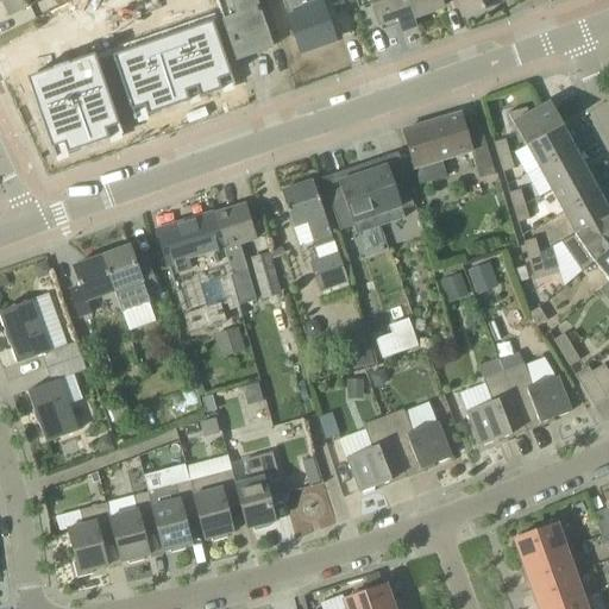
[(0,0),(10,17),(43,0),(0,0)]
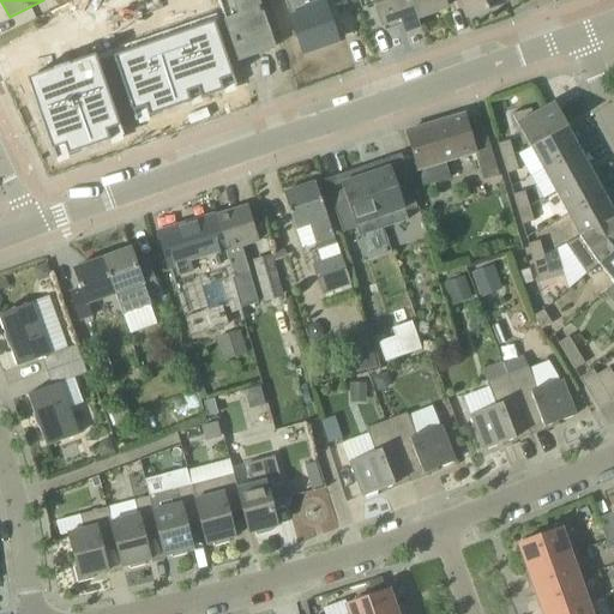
[(216,0),(186,0),(194,23),(221,13),(217,0),(216,0)]
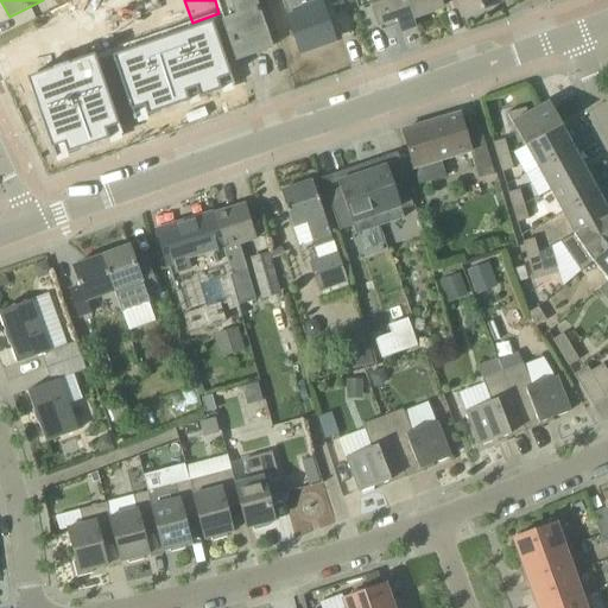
[(233,0),(215,0),(219,13),(235,61),(271,48),(253,0),(238,0),(233,1),(233,0)]
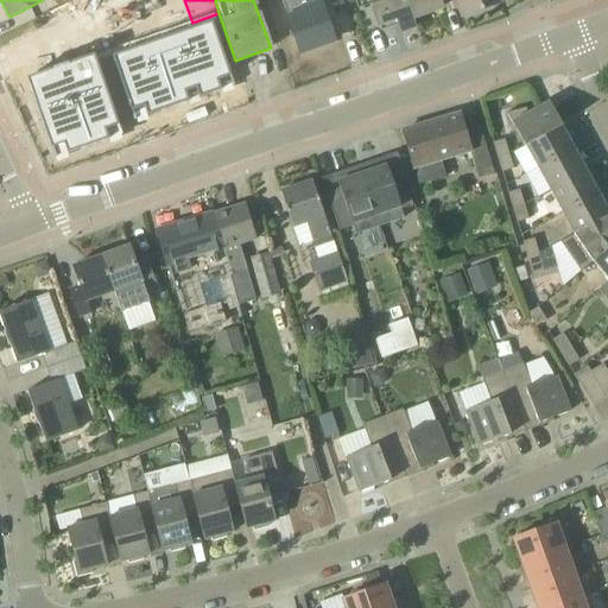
[(334,42),(321,4),(318,0),(293,0),(284,4),(289,19),(301,52),(334,42)]
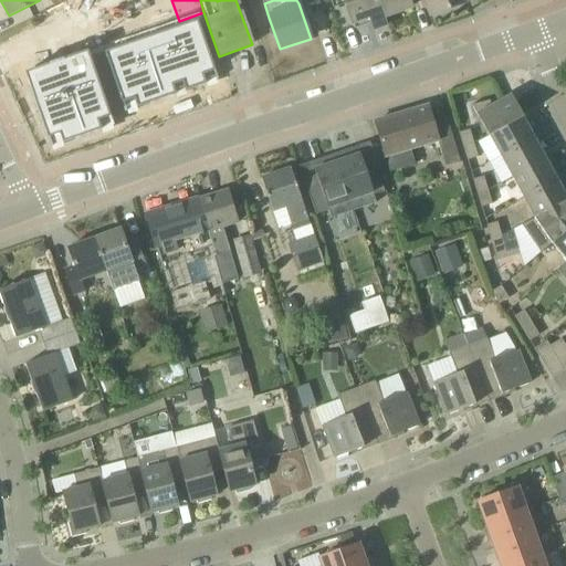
[(375,0),(343,0),(352,24),(369,18),(374,30),(386,25),(383,18),(375,0)]
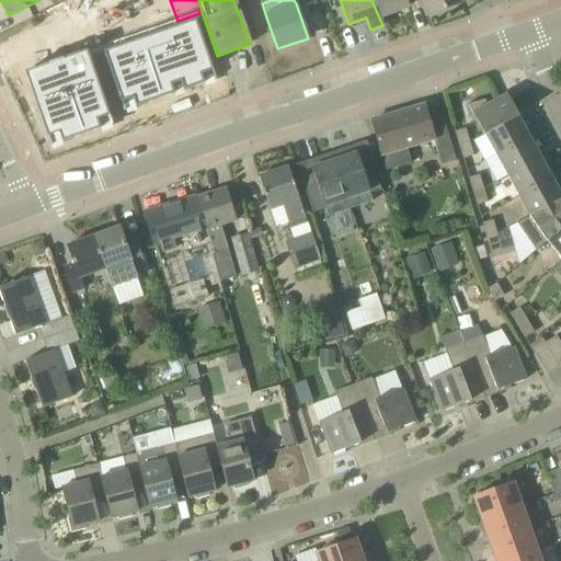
[(371,0),(379,18),(408,8),(404,0),(371,0)]
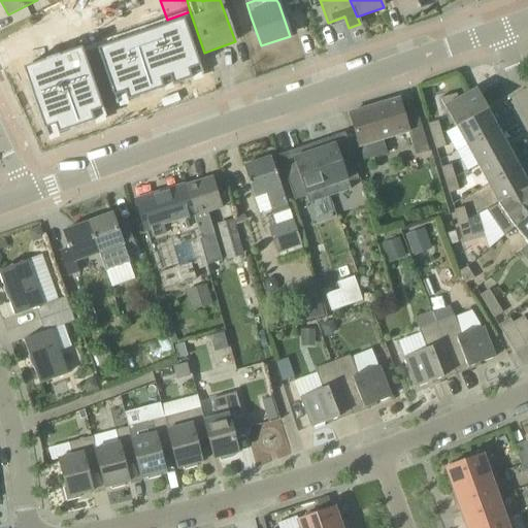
[(433,0),(397,0),(403,14),(435,2),(433,0)]
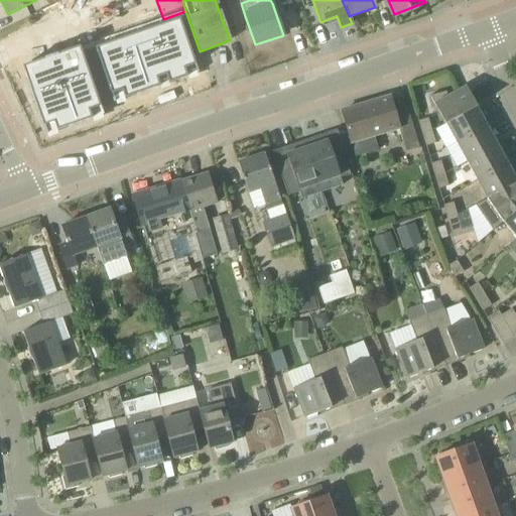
[(180,18),(96,47),(112,95),(123,91),(126,99),(161,87),(158,79),(166,76),(169,84),(188,77),(185,70),(198,65),(180,18)]
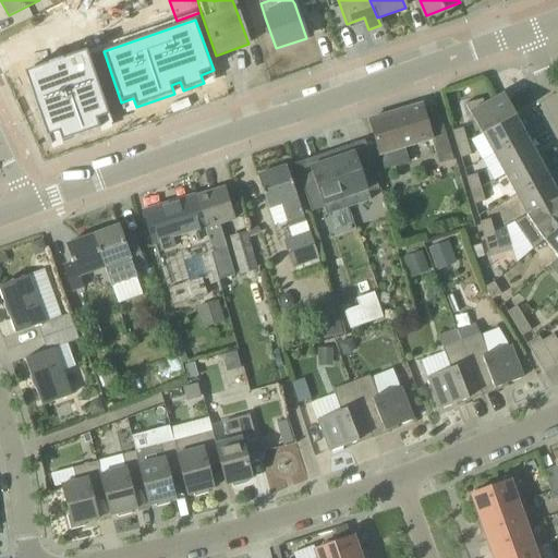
[(36,84),(29,87),(47,137),(59,133),(62,142),(100,129),(97,120),(109,116),(89,57),(76,61),(74,55),(31,70),(36,84)]
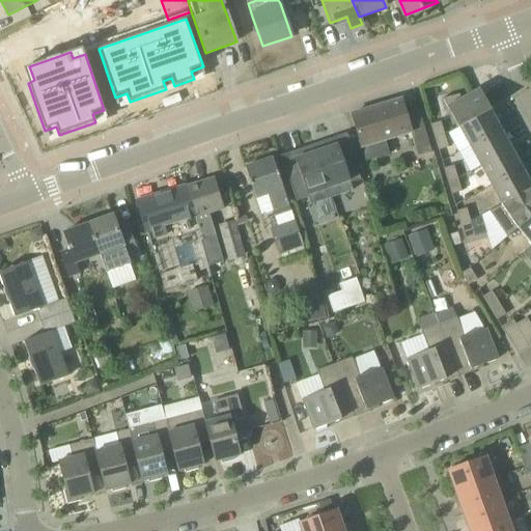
[(443,101),(457,128),(491,110),(479,89),(460,100),(458,96),(459,96),(459,95),(442,100),(443,101)]
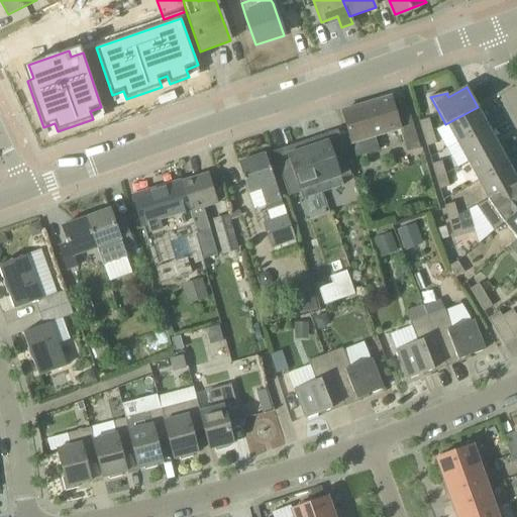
[(400,128),(395,111),(391,98),(342,112),(355,158),(379,150),(375,136),(400,128)]
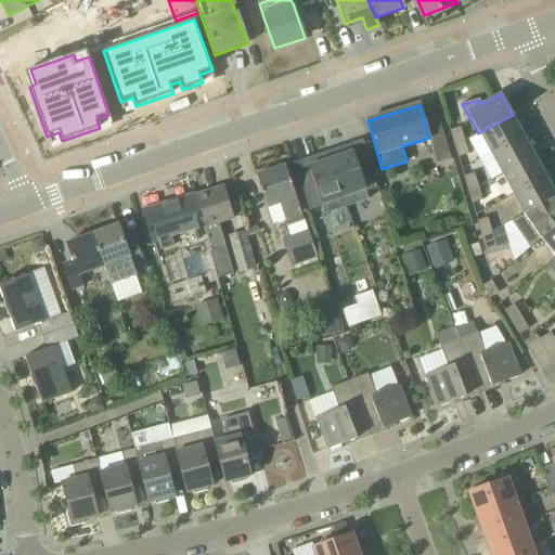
[(513,115),(478,133),(479,134),(480,133),(491,154),(523,136),(512,116),(513,115)]
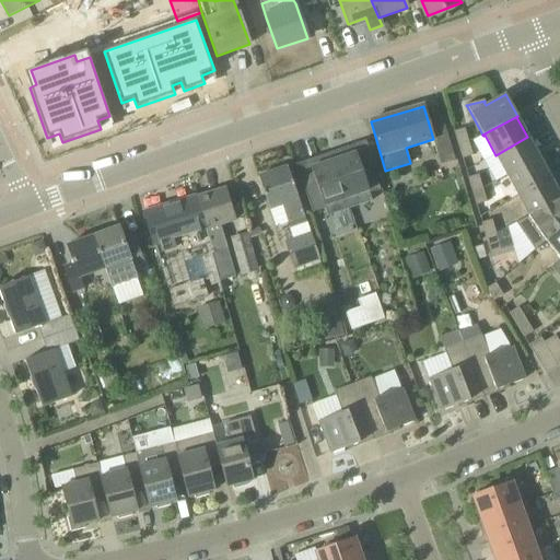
[(458,146),(468,142),(465,129),(454,132),(458,146)]
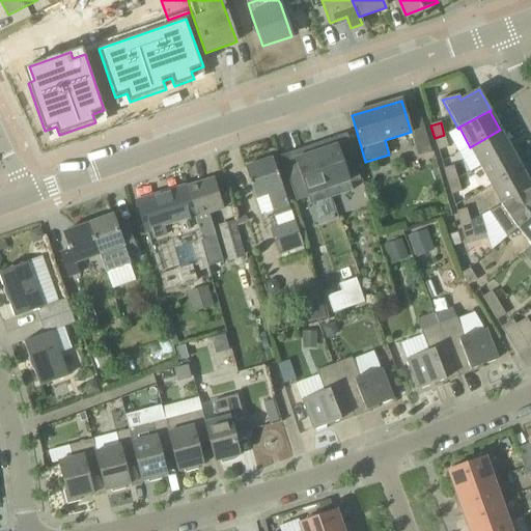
[(511,149),(500,130),(470,147),(480,167),(511,149)]
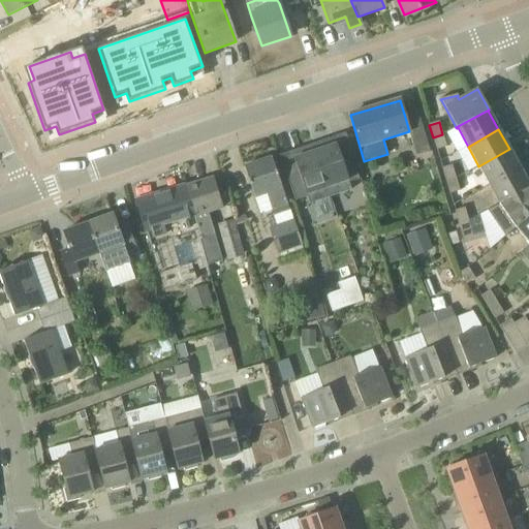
[(433,137),(437,150),(446,148),(442,134),(433,137)]
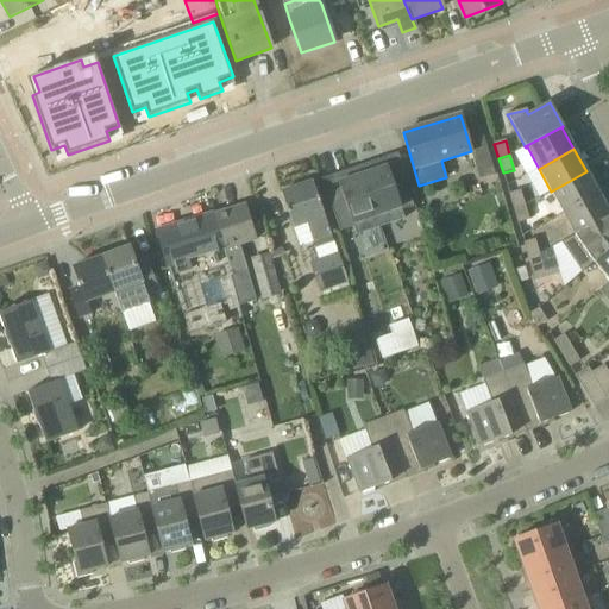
[(413,207),(406,177),(391,181),(384,158),(359,167),(381,227),(405,219),(402,211),(413,207)]
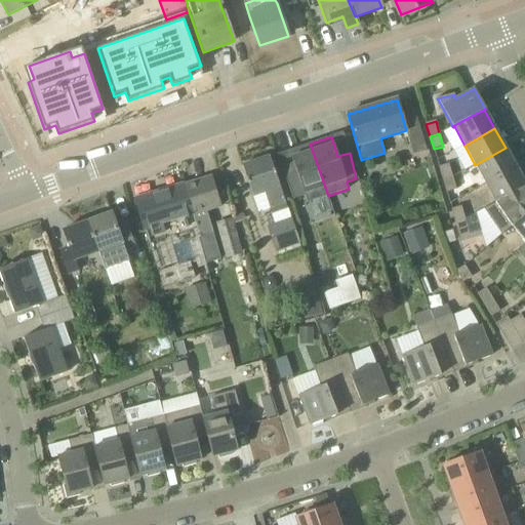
[(307,203),(328,196),(310,144),(289,151),(296,170),(284,174),(293,200),(305,196),(307,203)]
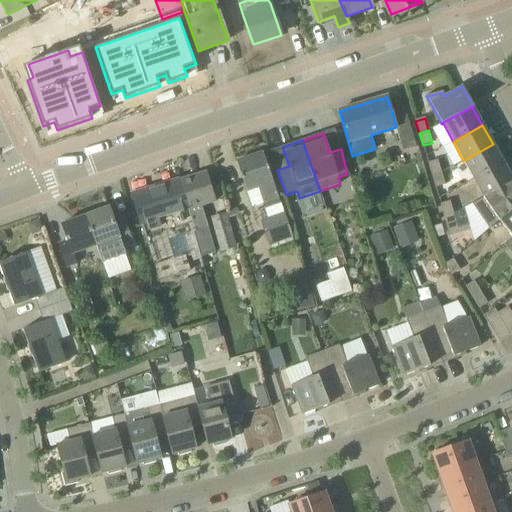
[(503,163),(493,144),(463,161),(473,180),(503,163)]
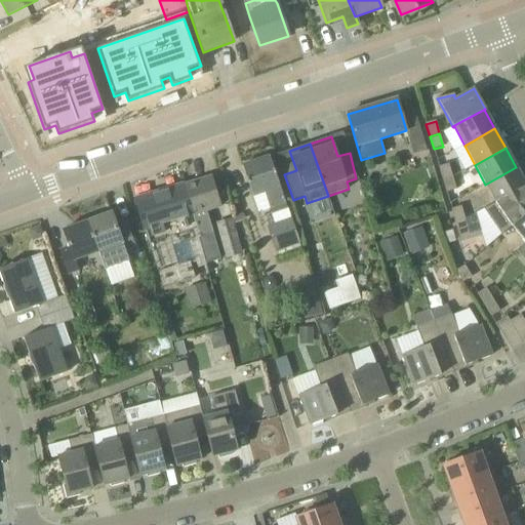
[(253,197),(258,213),(286,204),(270,157),(242,166),(253,197)]
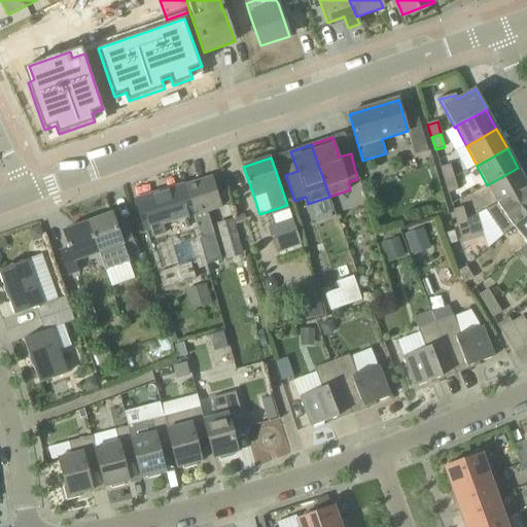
[(445,181),(454,178),(450,165),(441,168),(445,181)]
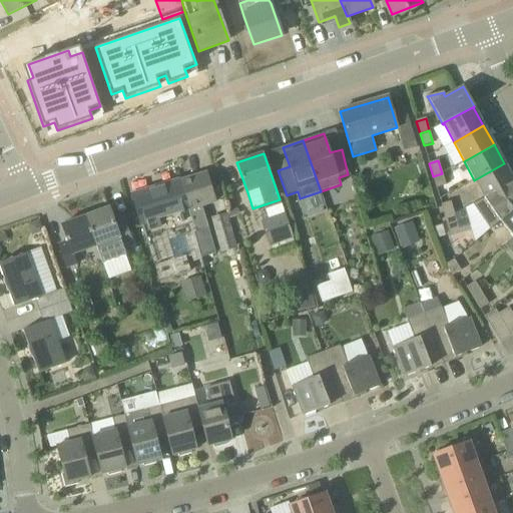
[(512,181),(512,178),(504,163),(474,180),(484,197),(512,181)]
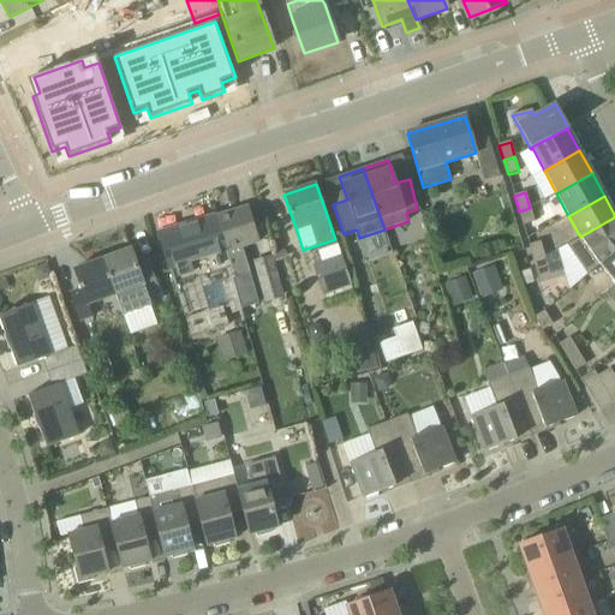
[(240,248),(258,242),(249,207),(216,218),(216,216),(215,216),(226,251),(233,279),(234,279),(238,291),(252,286),(240,248)]
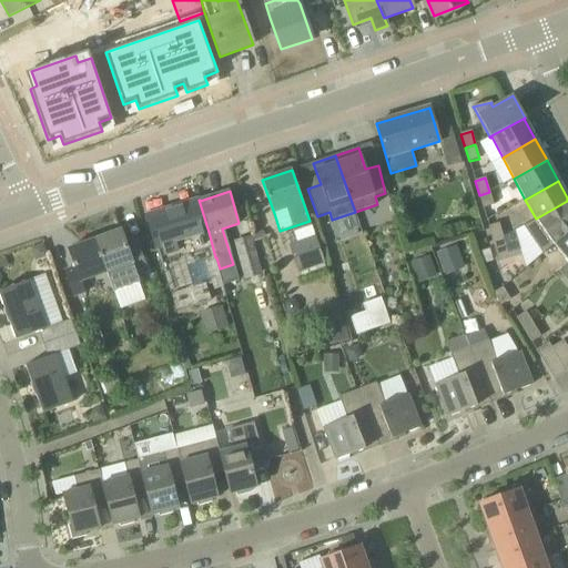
[(479,195),(483,209),(494,205),(489,192),(479,195)]
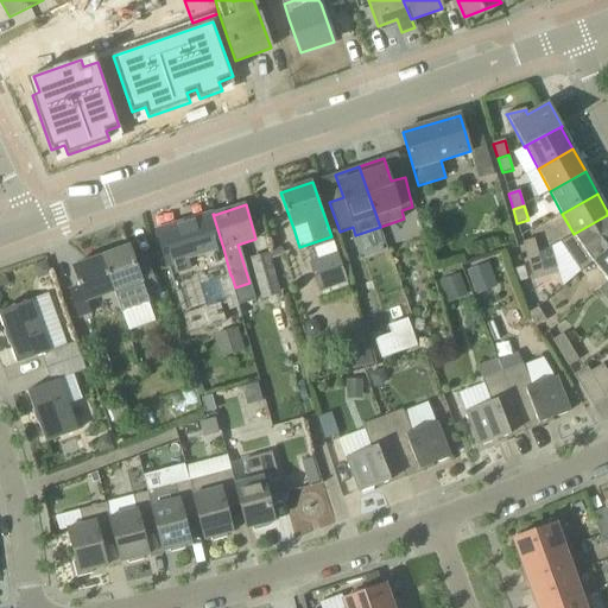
[(229,277),(230,276),(223,248),(213,214),(183,223),(157,232),(168,266),(189,333),(226,322),(220,303),(226,302),(228,309),(239,305),(229,277)]
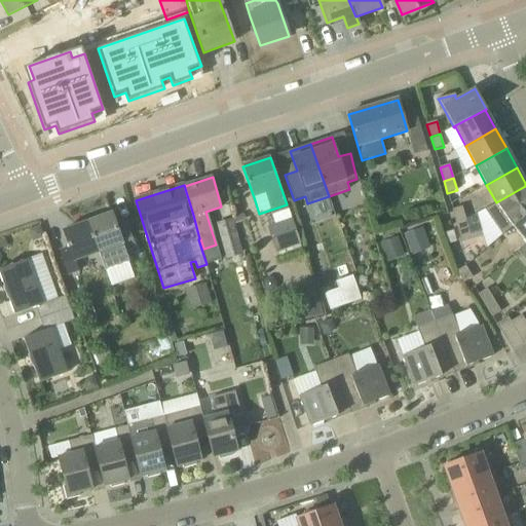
[(513,227),(514,227),(525,216),(525,186),(496,202),(497,203),(485,210),(502,235),(513,227)]
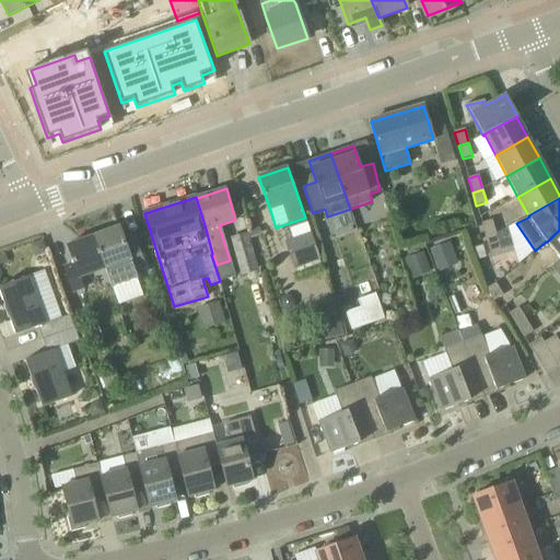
[(486,237),(496,234),(492,220),(481,223),(486,237)]
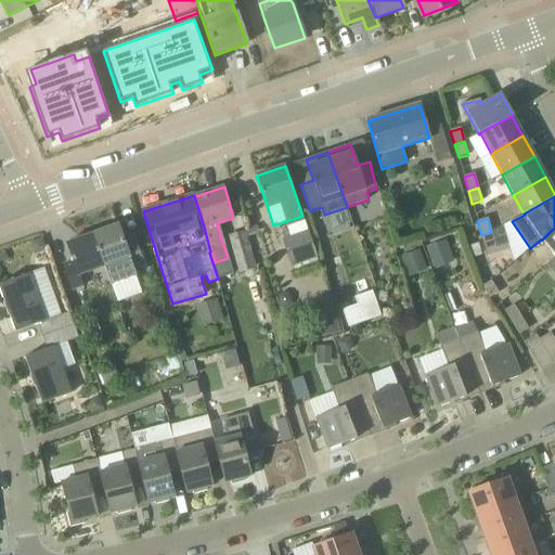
[(133,268),(144,265),(134,239),(125,243),(118,224),(92,234),(104,267),(111,286),(137,276),(133,268)]
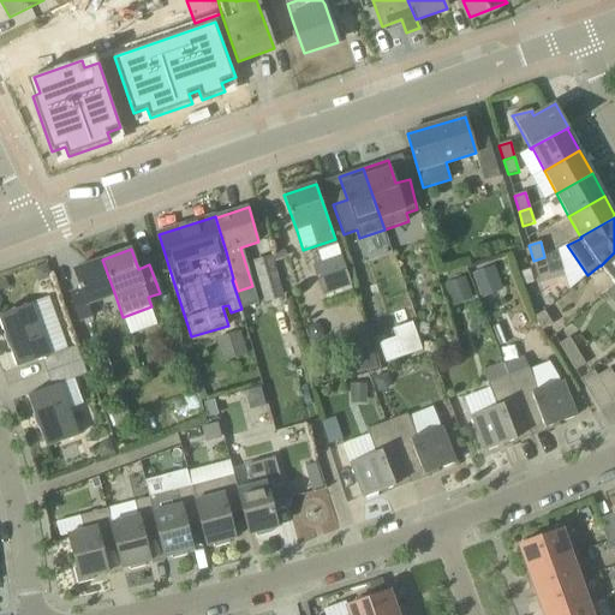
[(614,252),(601,266),(614,282),(614,252)]
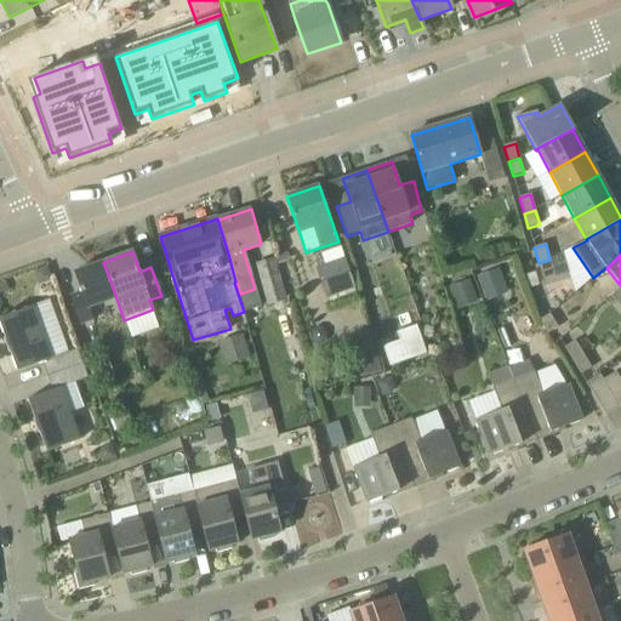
[(343,260),(324,266),(317,269),(330,308),(358,300),(343,260)]
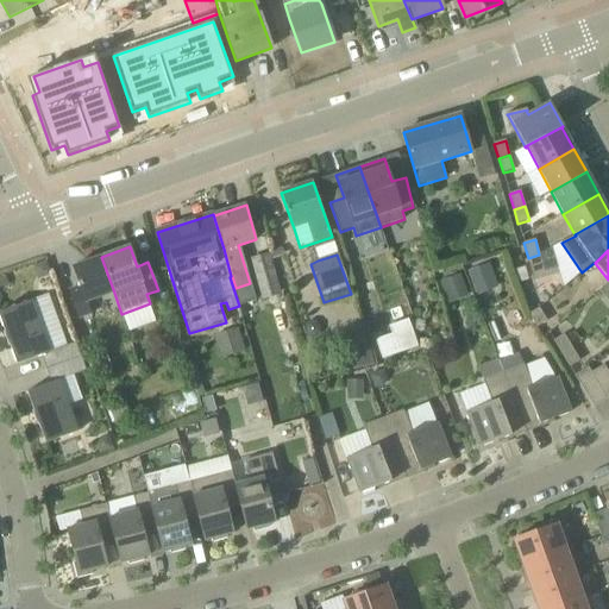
[(539,255),(528,258),(533,276),(545,272),(539,255)]
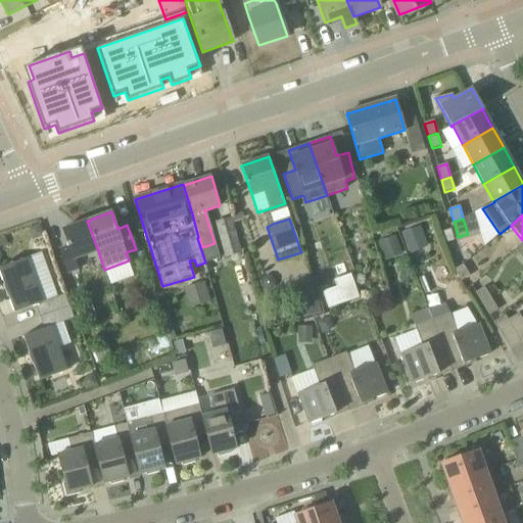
[(231,220),(216,224),(225,256),(241,252),(231,220)]
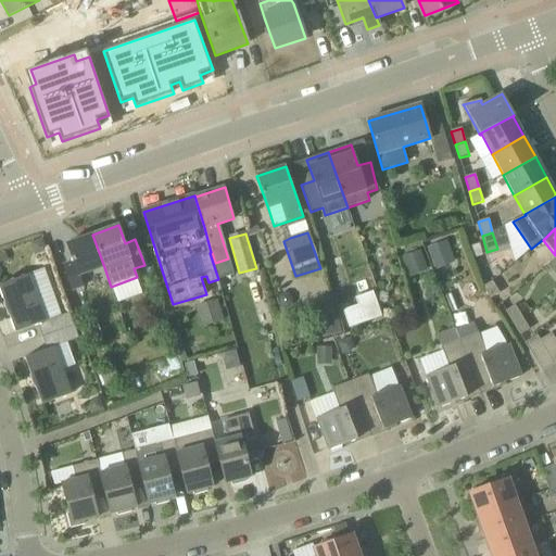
[(79,276),(104,267),(92,235),(67,243),(74,262),(63,265),(72,291),(83,287),(79,276)]
